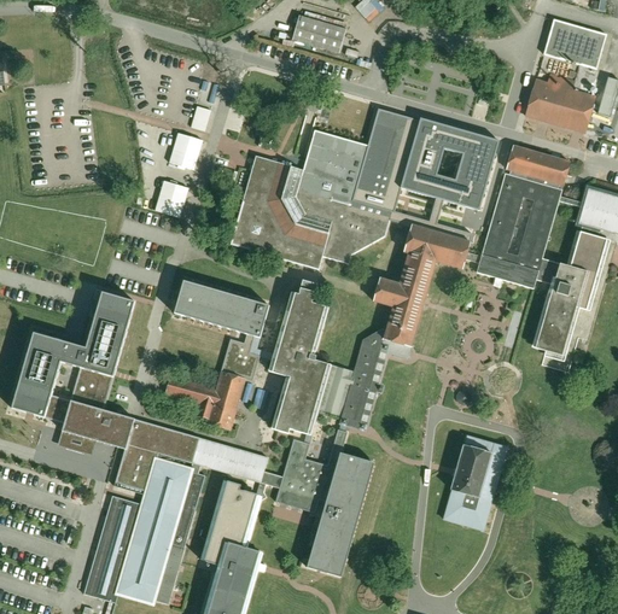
[(359,0),(357,1),(368,17),(377,11),(375,9),(380,6),(375,0),(359,0)]
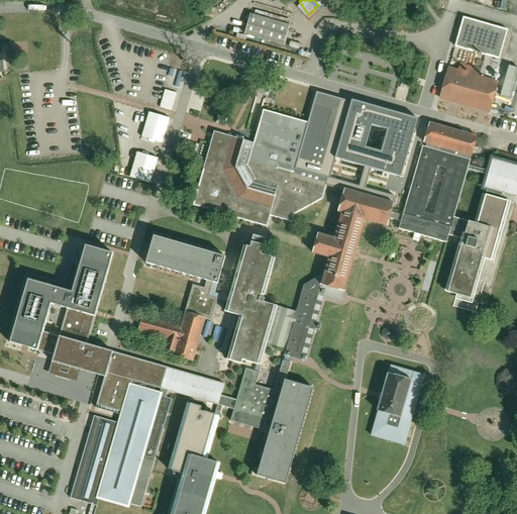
[(292,13),(252,2),(243,35),(283,46),(292,13)]
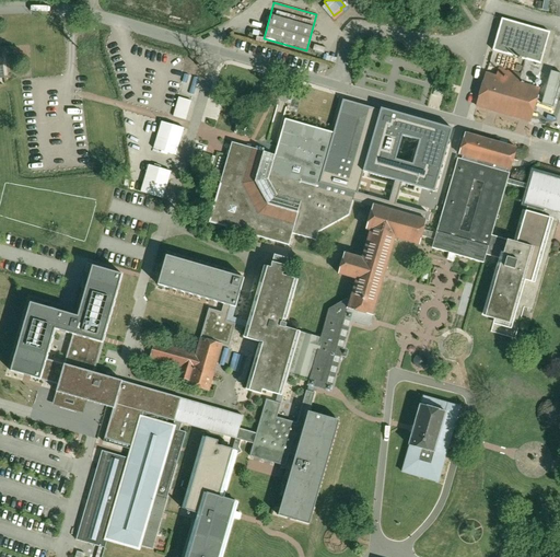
[(501,28),(497,46),(545,59),(552,27),(505,14),(501,28)]
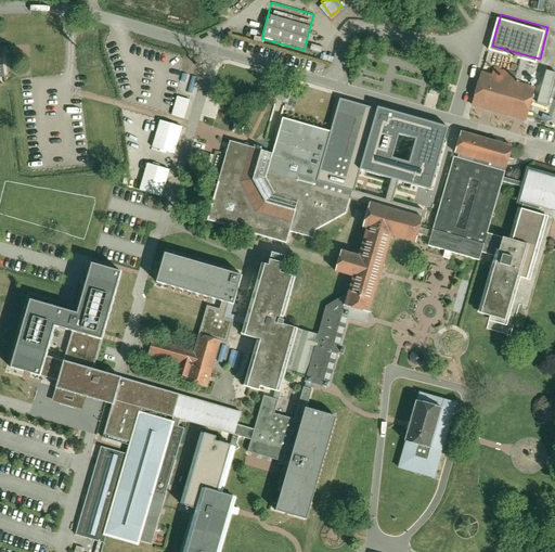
[(491,63),(488,73),(479,69),(470,103),(525,117),(533,85),(512,79),(514,69),(491,63)]
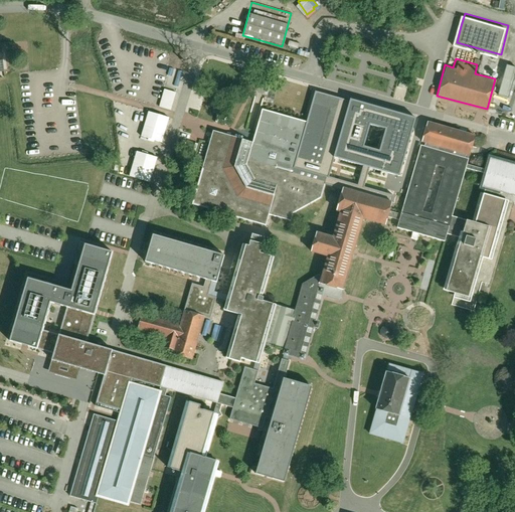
[(156,101),(169,104),(174,87),(160,83),(156,101)]
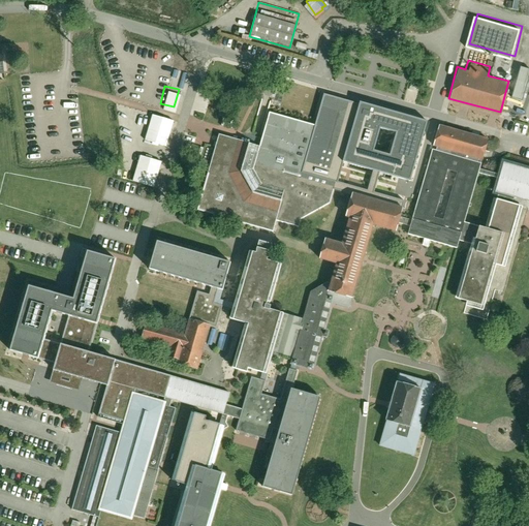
[(363,99),(327,88),(301,174),(352,189),(405,205),(406,202),(431,120),(363,99)]
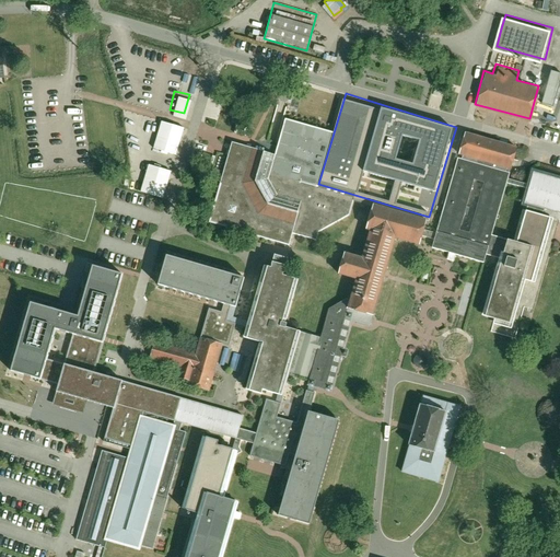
[(184,125),(161,118),(152,148),(175,153),(184,125)]
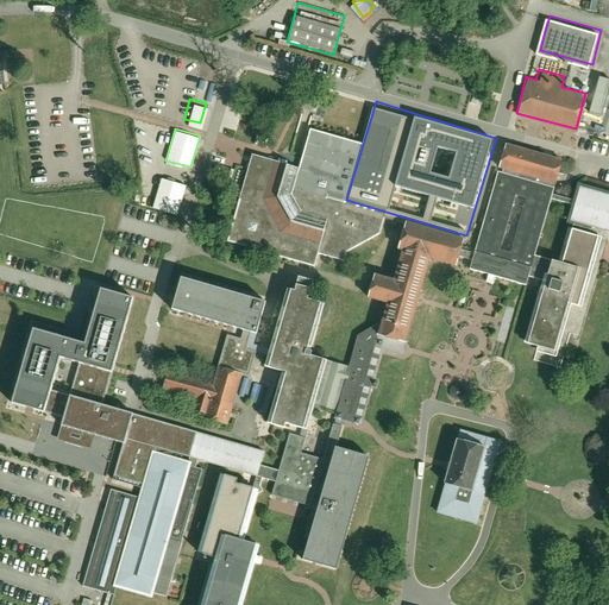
[(226,235),(315,265),(320,253),(325,256),(326,253),(345,260),(347,252),(380,234),(387,215),(363,207),(346,200),(362,146),(309,128),(296,166),(293,165),(255,152),(226,235)]
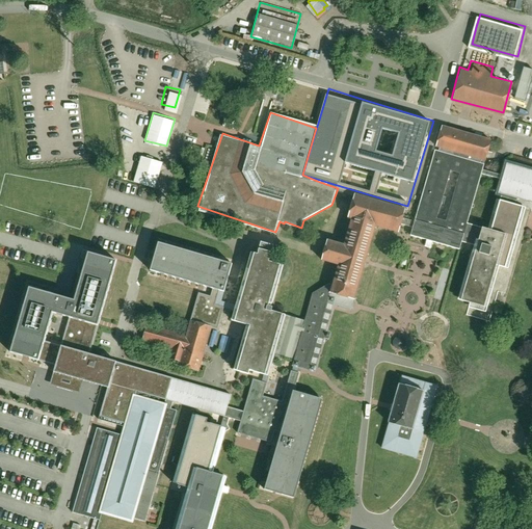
[(269,262),(271,254),(260,250),(258,258),(247,255),(229,320),(245,325),(233,369),(253,375),(243,410),(228,404),(232,392),(169,376),(163,398),(167,399),(166,402),(132,392),(124,420),(120,433),(97,426),(73,509),(98,517),(99,512),(133,523),(150,468),(159,471),(177,407),(173,405),(174,400),(217,413),(215,422),(192,416),(173,481),(190,486),(178,528),(210,528),(222,487),(225,478),(210,474),(224,425),(219,423),(221,415),(240,420),(237,431),(270,441),(273,428),(277,430),(262,486),(292,495),(319,397),(294,390),(299,373),(291,371),(282,400),(265,396),(277,353),(294,359),(292,366),(315,372),(316,368),(335,303),(353,309),(354,302),(368,258),(377,226),(380,227),(401,233),(403,228),(410,230),(409,234),(429,239),(460,248),(462,241),(478,245),(461,300),(470,302),(467,312),(490,319),(496,301),(490,299),(500,266),(507,268),(525,206),(504,200),(505,197),(531,205),(531,166),(505,159),(501,174),(484,168),(485,163),(481,162),(482,159),(485,160),(491,139),(441,125),(414,220),(406,218),(407,206),(354,190),(347,217),(351,218),(345,241),(328,237),(321,260),(338,265),(333,284),(328,283),(314,289),(306,319),(288,315),(288,317),(269,312),(283,265),(269,262)]
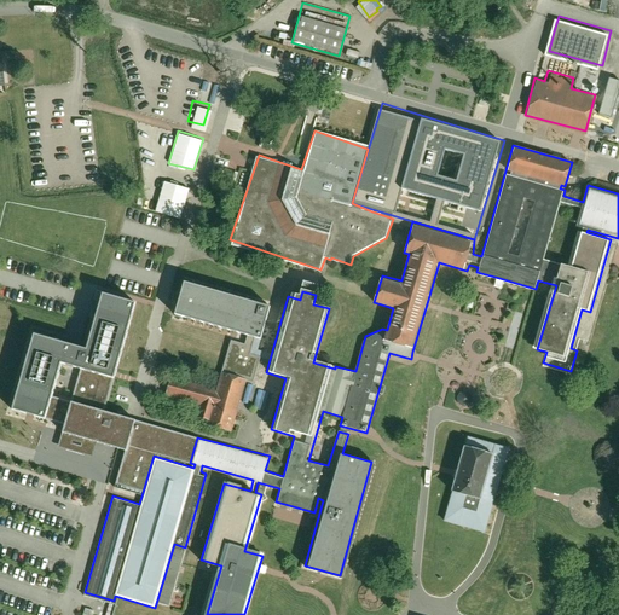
[(189,184),(163,177),(155,209),(180,216),(189,184)]
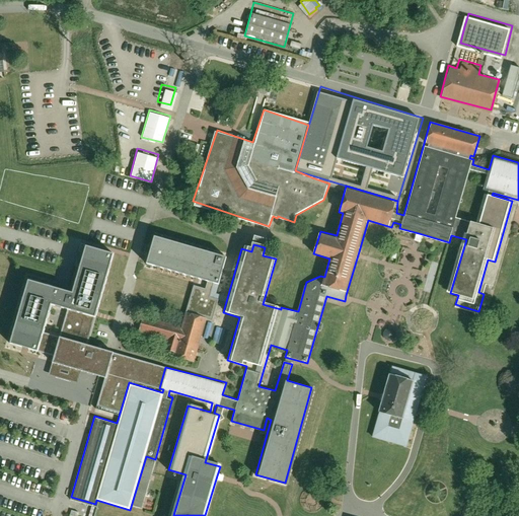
[(27,280),(9,343),(38,351),(27,384),(72,397),(80,369),(103,375),(110,351),(86,344),(113,253),(86,245),(72,293),(27,280)]
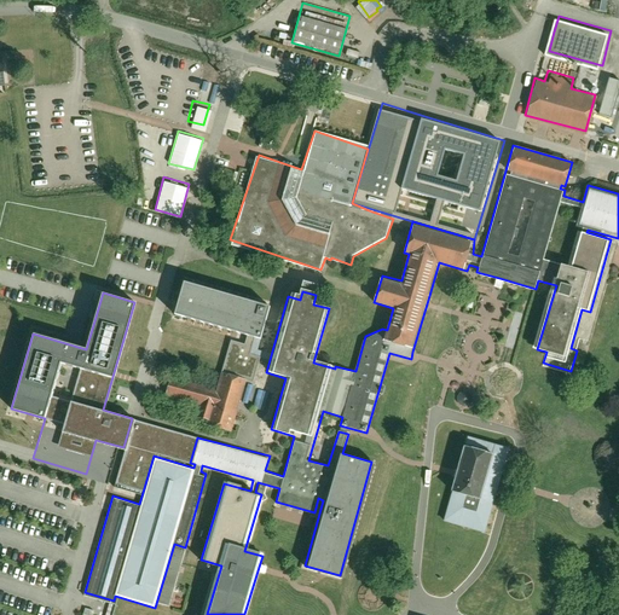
[(167,318),(227,338),(214,378),(165,361),(156,386),(207,402),(202,415),(225,423),(259,321),(236,313),(236,315),(175,295),(167,318)]
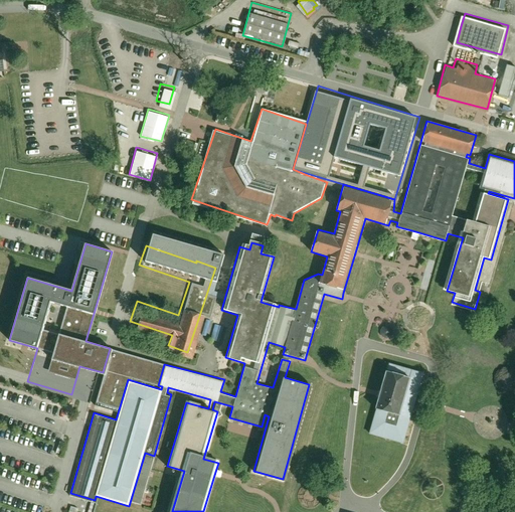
[(390,325),(387,324),(383,326),(381,329),(381,332),(383,336),(387,336),(390,335),(392,332),(393,329),(390,325)]
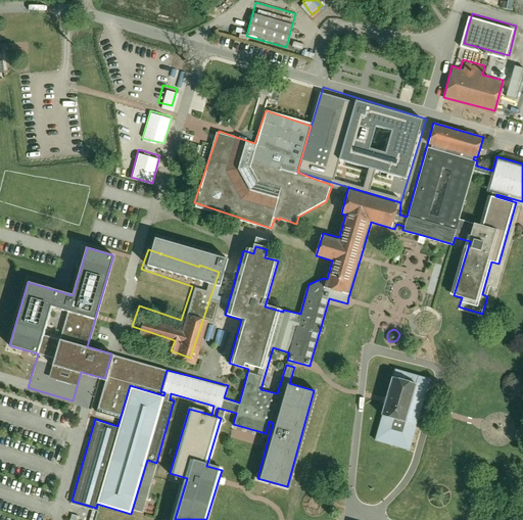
[(167,370),(111,353),(104,378),(96,406),(122,413),(130,385),(131,382),(160,391),(167,370)]
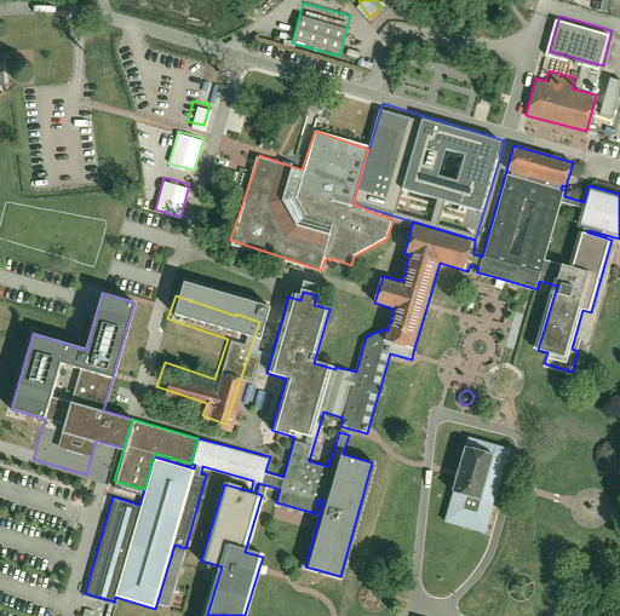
[(509,448),(465,436),(455,470),(442,520),(486,533),(509,448)]
